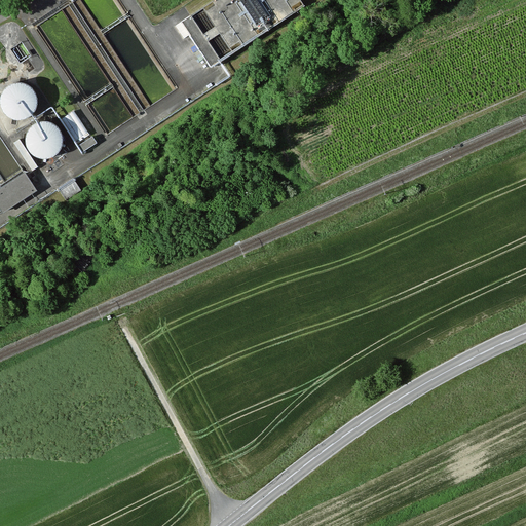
[(299,0),(215,0),(181,23),(212,70),(305,8),(299,0)]
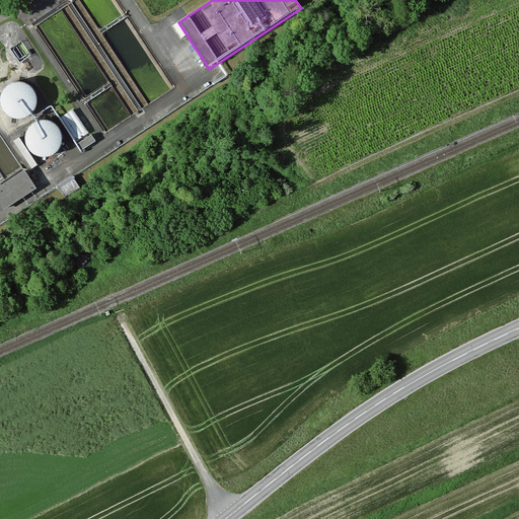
[(0,102),(1,107),(3,113),(8,117),(13,120),(19,121),(25,119),(31,116),(35,110),(38,104),(38,98),(35,92),(31,87),(26,84),(19,82),(13,83),(8,86),(3,90),(1,95),(0,99),(0,102)]
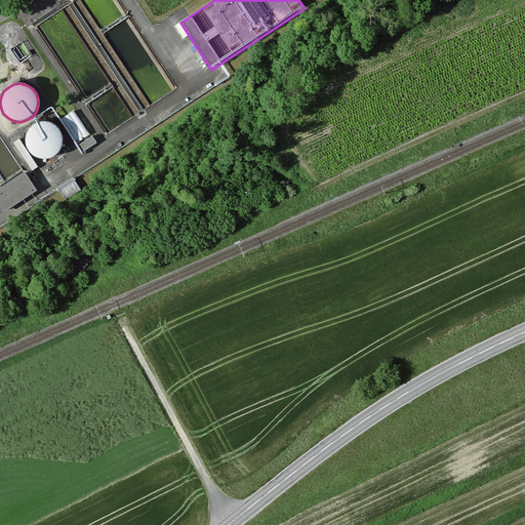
[(74,112),(61,121),(77,145),(90,135),(74,112)]
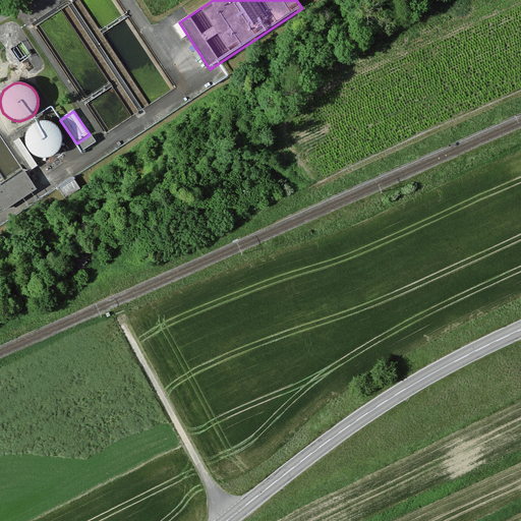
[(27,147),(30,152),(35,157),(40,159),(46,160),(52,159),(57,156),(62,151),(64,145),(64,137),(62,131),(58,126),(53,123),(46,122),(40,122),(35,125),(30,129),(27,134),(26,140),(27,147)]
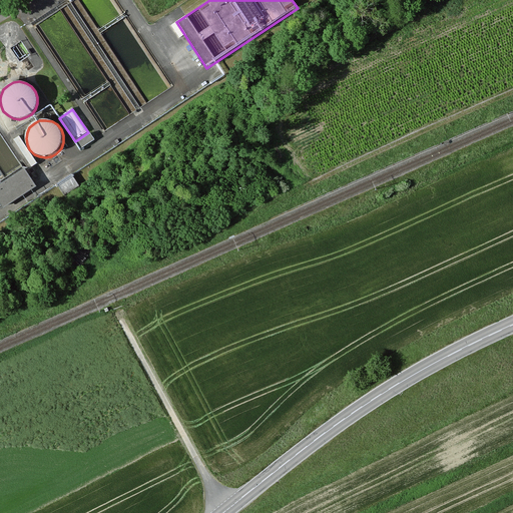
[(90,134),(76,144),(80,150),(94,141),(90,134)]
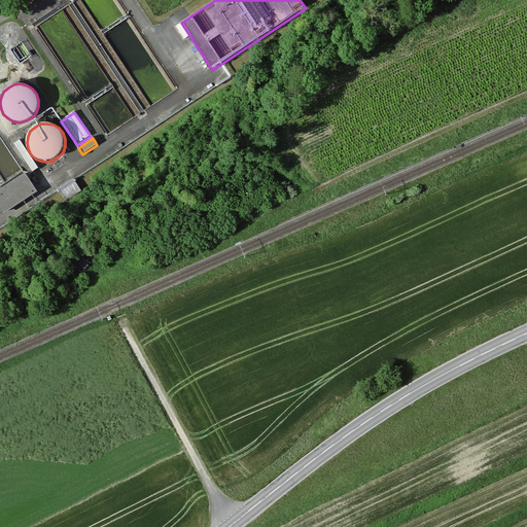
[(26,175),(0,191),(0,212),(3,216),(38,192),(26,175)]
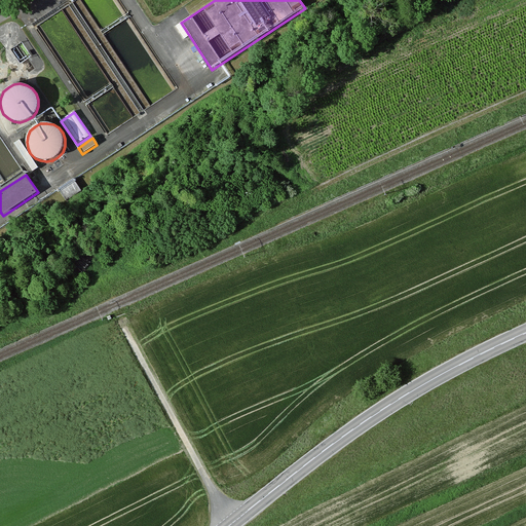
[(75,181),(58,191),(65,202),(82,191),(75,181)]
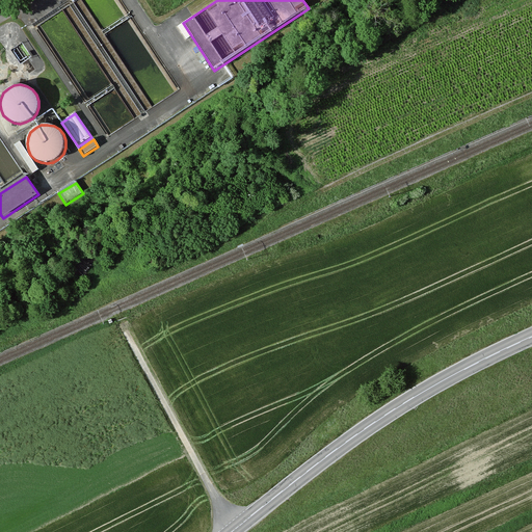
All buildings are outlined.
